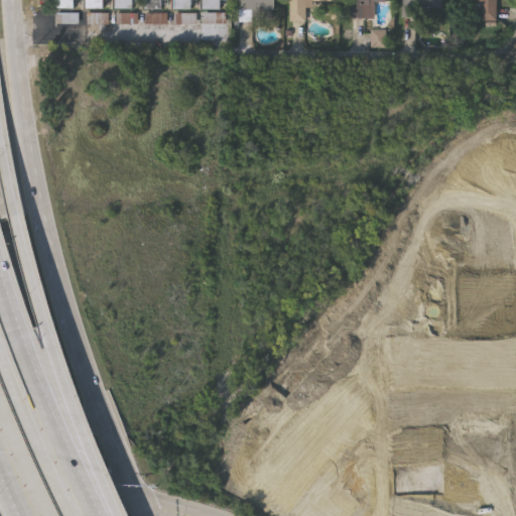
[(71,0),(71,12),(79,12),(79,26),(53,26),(52,0),(71,0)]
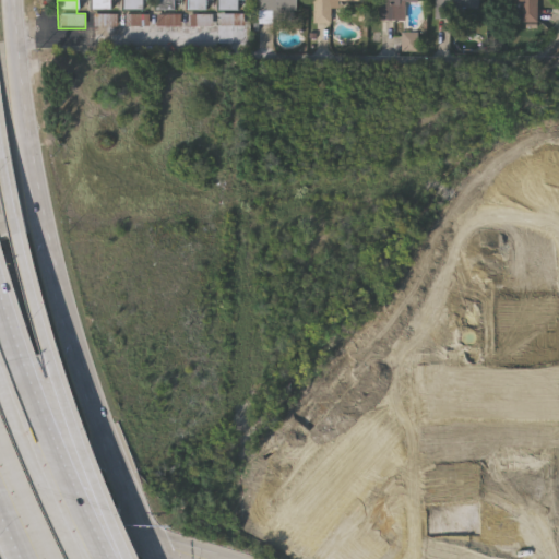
[(115,0),(115,9),(91,9),(91,0),(115,0)]
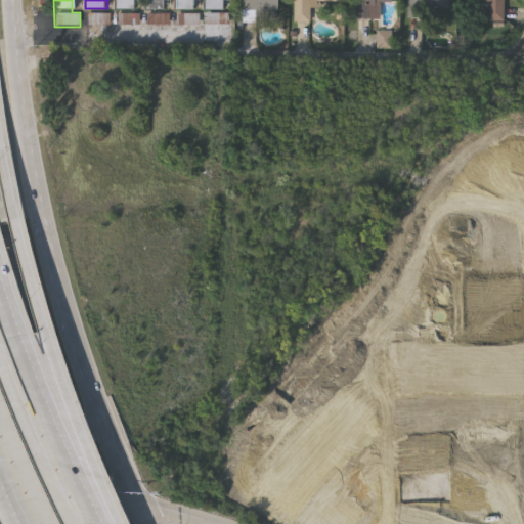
[(114,8),(114,0),(139,0),(139,8),(114,8)]
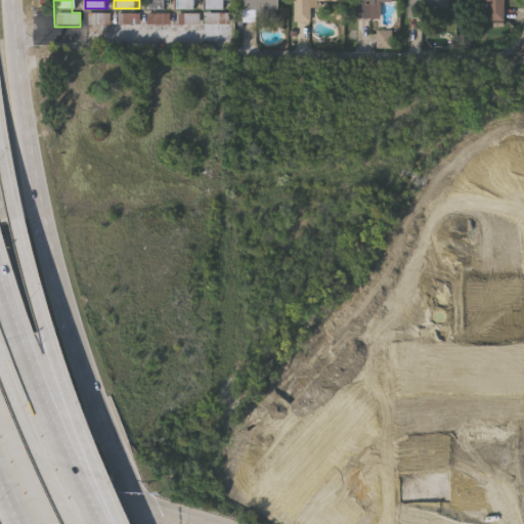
[(144,8),(144,0),(167,0),(167,8),(144,8)]
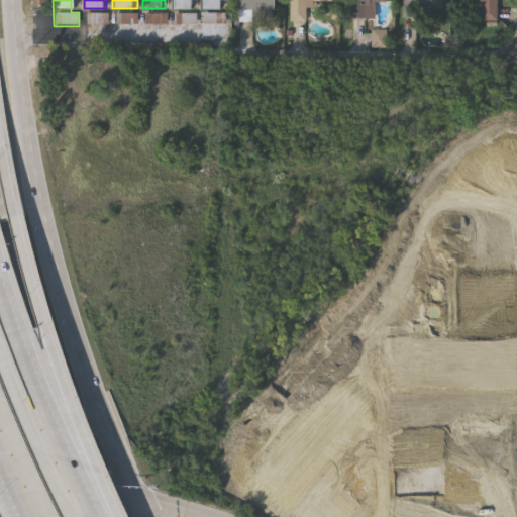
[(172,0),(195,0),(195,8),(172,8),(172,0)]
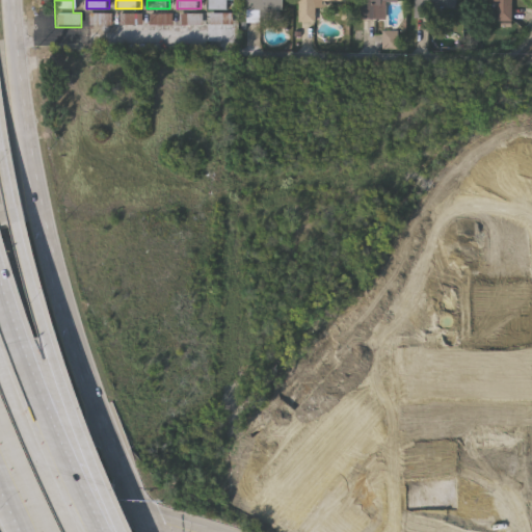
[(234,0),(234,8),(207,8),(207,0),(234,0)]
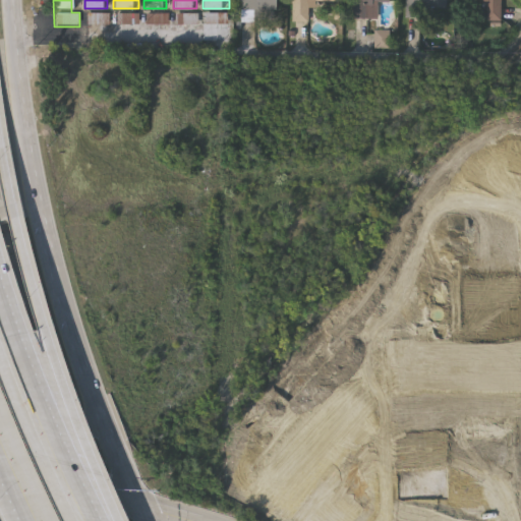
[(242,21),(241,0),(276,0),(276,11),(254,11),(254,20),(242,21)]
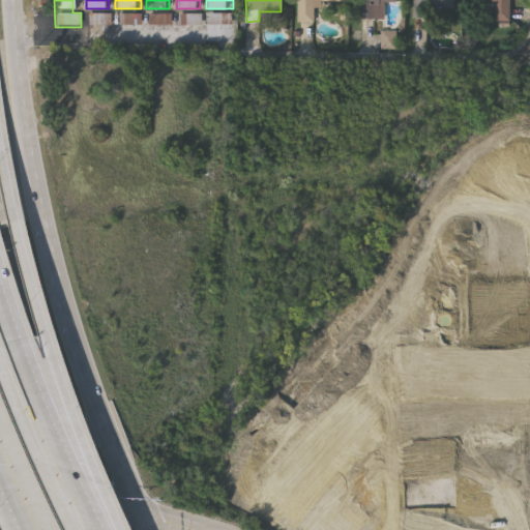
[(298,0),(341,0),(341,8),(314,7),(314,22),(298,22),(298,0)]
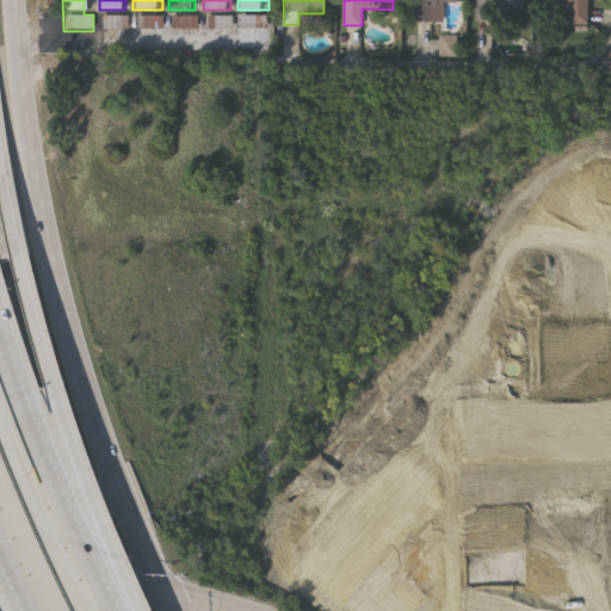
[(413,22),(413,0),(456,0),(456,2),(443,2),(443,22),(413,22)]
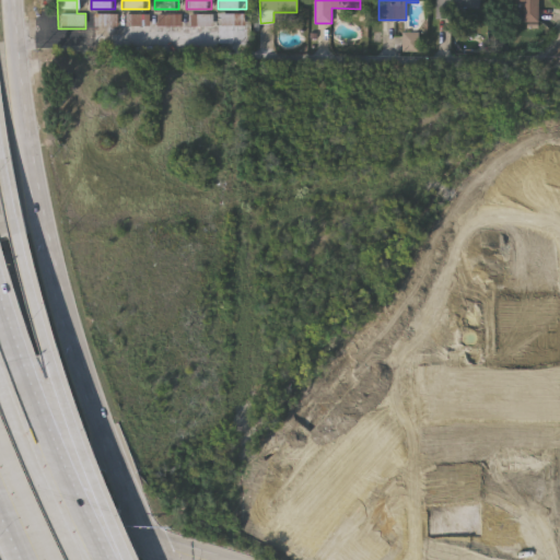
[(479,0),(479,13),(439,13),(439,0),(479,0)]
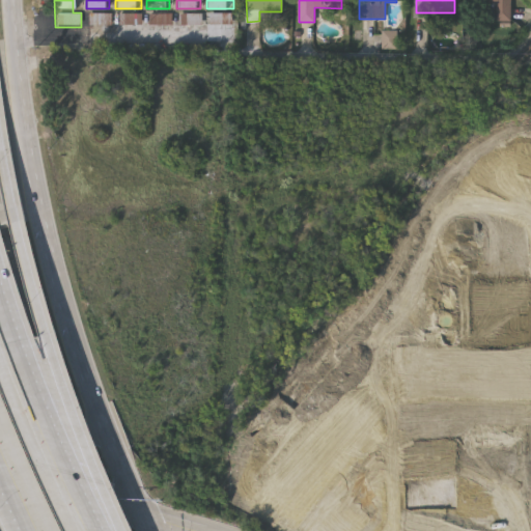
[(479,0),(509,0),(509,21),(493,21),(493,1),(479,1),(479,0)]
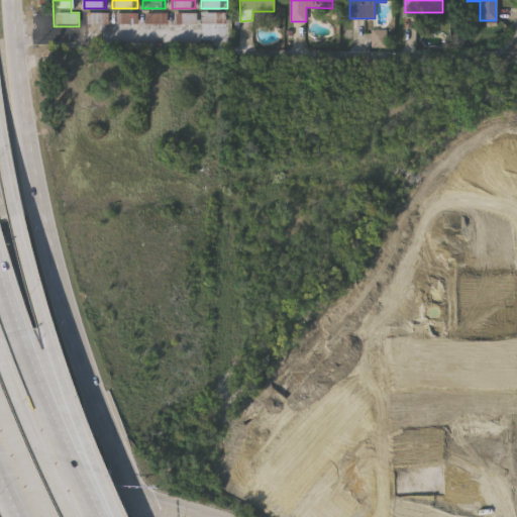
[(87,13),(107,13),(107,22),(87,22),(87,13)]
